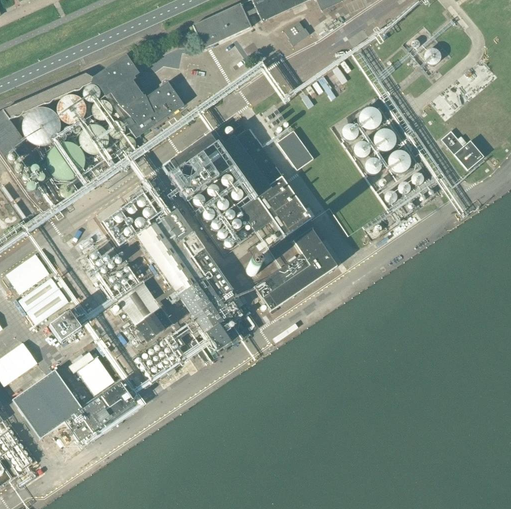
[(252,0),(262,21),(307,0),(317,0),(322,9),(341,0),(252,0)]
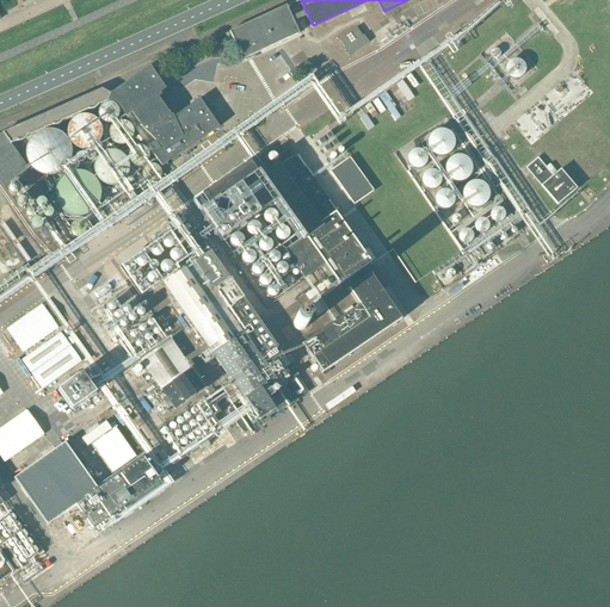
[(288,2),(230,29),(244,56),(301,31),(288,2)]
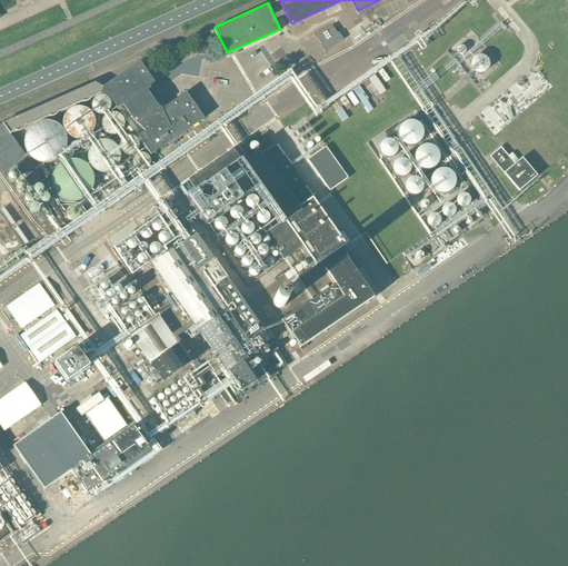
[(320,42),(326,50),(345,37),(340,29),(338,30),(332,22),(317,33),(322,41),(320,42)]
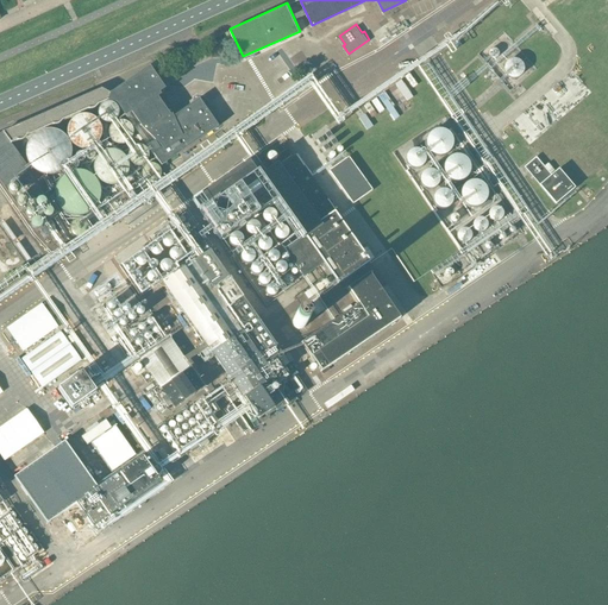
[(489,50),(489,51),(489,52),(490,54),(491,55),(493,55),(495,55),(496,54),(497,52),(499,51),(499,50),(499,49),(497,48),(497,46),(496,45),(495,45),(494,45),(493,45),(491,45),(490,46),(489,48),(489,49),(489,50)]
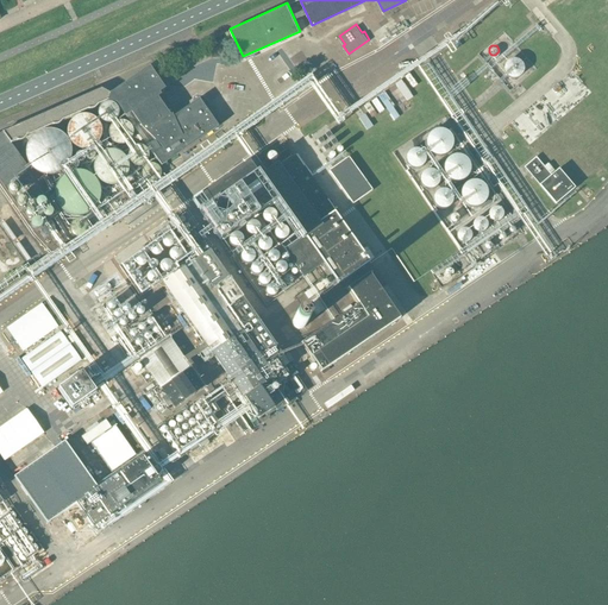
[(505,65),(505,69),(505,71),(507,73),(508,75),(511,76),(513,76),(516,76),(519,75),(520,74),(522,71),(524,69),(524,67),(524,64),(522,62),(521,60),(519,58),(516,57),(514,57),(512,57),(509,57),(507,60),(506,61),(505,63),(505,65)]
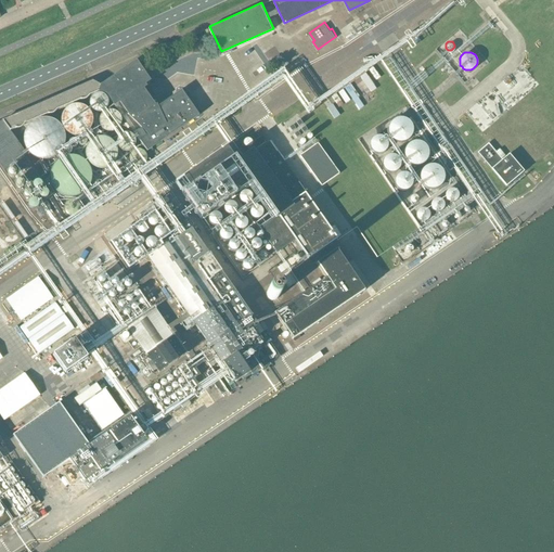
[(25,122),(38,116),(49,112),(51,112),(54,111),(56,110),(58,108),(58,107),(81,98),(84,98),(86,97),(88,95),(89,94),(90,93),(99,89),(106,92),(115,104),(120,100),(130,115),(131,115),(142,126),(134,131),(140,140),(141,139),(147,149),(200,113),(182,87),(158,104),(155,95),(147,85),(146,82),(152,78),(137,58),(102,82),(93,78),(3,117),(0,118),(0,161),(4,167),(27,152),(11,128),(16,126),(18,126),(21,126),(22,125),(24,124),(25,122)]
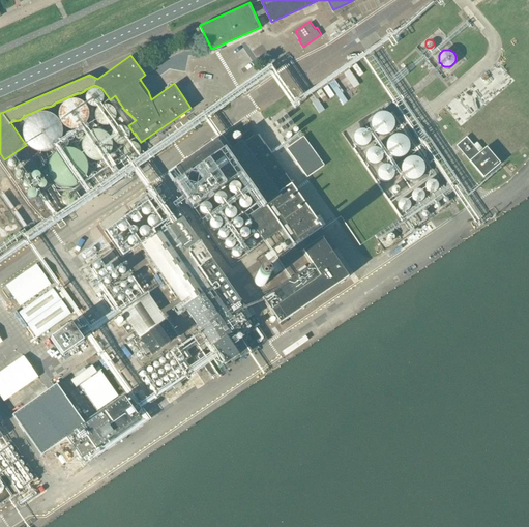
[(86,95),(86,97),(87,99),(88,101),(90,104),(92,105),(94,105),(97,105),(99,104),(101,103),(103,100),(104,98),(105,96),(104,93),(104,91),(101,89),(100,88),(97,87),(95,86),(93,87),(90,87),(89,89),(87,90),(86,93),(86,95)]
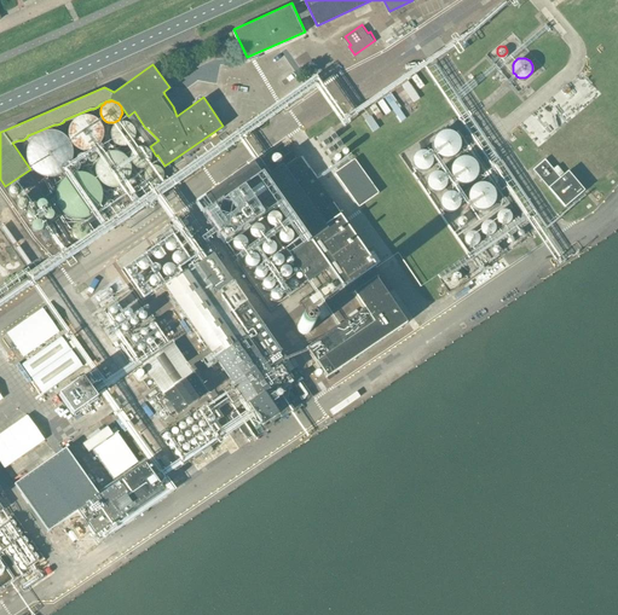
[(69,131),(69,135),(71,140),(74,144),(78,146),(81,149),(86,150),(91,149),(96,148),(99,145),(103,141),(104,137),(105,132),(105,127),(103,123),(100,120),(97,116),(93,114),(88,114),(84,114),(79,115),(75,119),(71,122),(70,126),(69,131)]
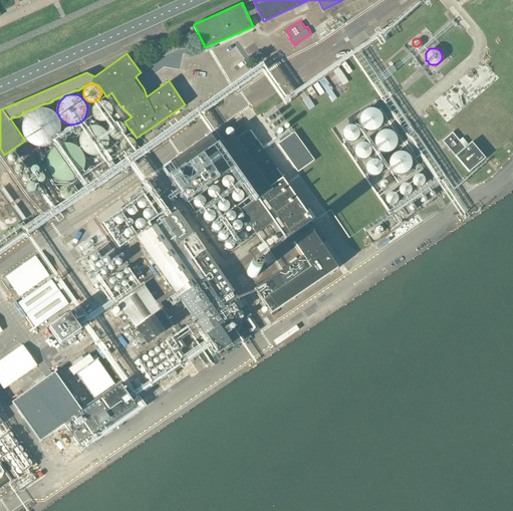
[(91,109),(92,112),(93,114),(94,116),(96,118),(99,119),(101,120),(104,119),(107,119),(109,117),(111,115),(112,112),(112,110),(112,107),(111,105),(109,102),(107,101),(105,99),(102,99),(100,99),(97,100),(95,102),(93,104),(92,106),(91,109)]
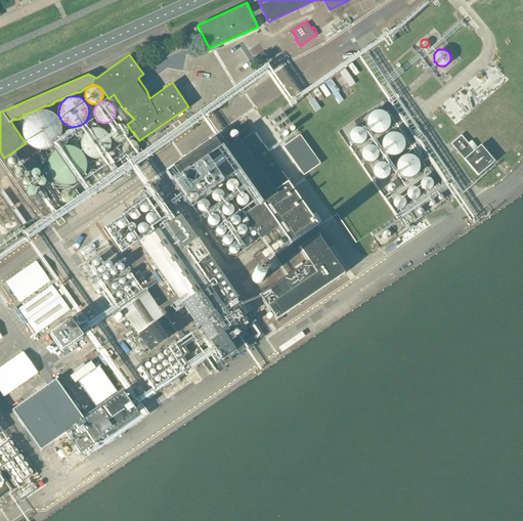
[(24,128),(25,133),(26,137),(29,141),(33,144),(37,146),(42,147),(47,147),(52,145),(56,142),(59,139),(61,134),(62,129),(61,125),(60,120),(57,116),(53,113),(49,111),(44,110),(39,110),(34,112),(30,115),(27,119),(25,123),(24,128)]
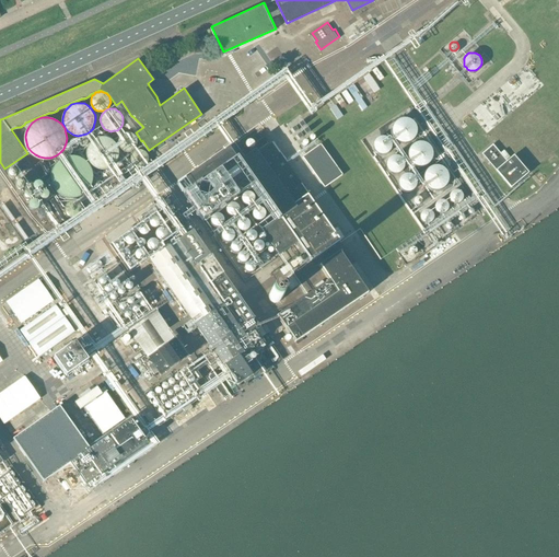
[(392,129),(392,132),(393,135),(395,138),(397,140),(400,141),(404,142),(407,141),(409,140),(412,139),(415,136),(416,134),(416,130),(416,127),(415,124),(414,122),(410,119),(408,118),(405,117),(402,117),(398,118),(396,120),(394,123),(393,126),(392,129)]
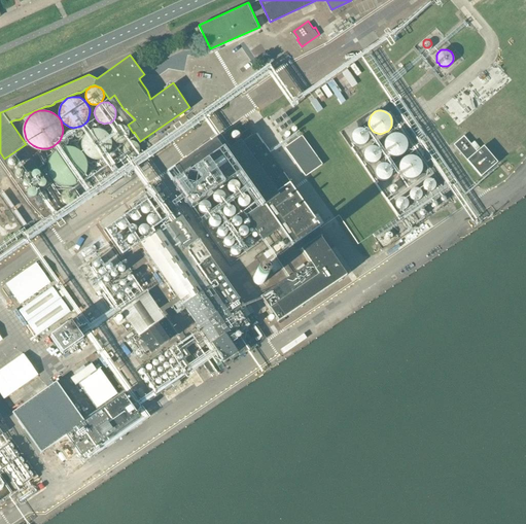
[(111,132),(111,135),(112,137),(113,139),(115,140),(117,141),(119,142),(123,141),(125,141),(127,139),(128,137),(129,135),(130,133),(130,131),(129,128),(127,127),(126,125),(124,124),(120,124),(118,124),(116,125),(114,126),(112,128),(111,130),(111,132)]
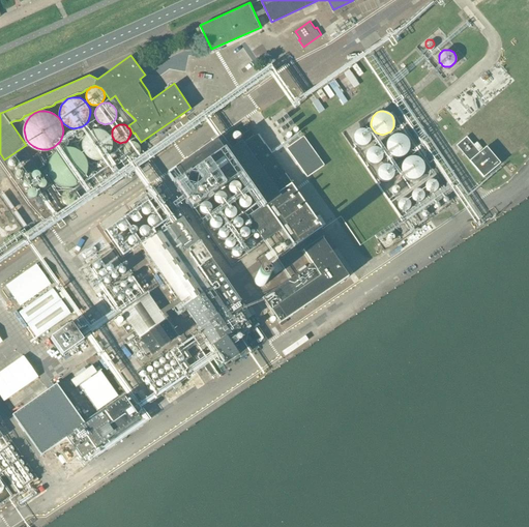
[(82,144),(83,148),(84,151),(86,154),(89,157),(93,159),(97,159),(101,159),(105,158),(109,155),(111,152),(113,149),(113,145),(113,141),(112,137),(110,134),(107,132),(103,129),(98,128),(94,129),(91,130),(87,133),(85,136),(83,140),(82,144)]
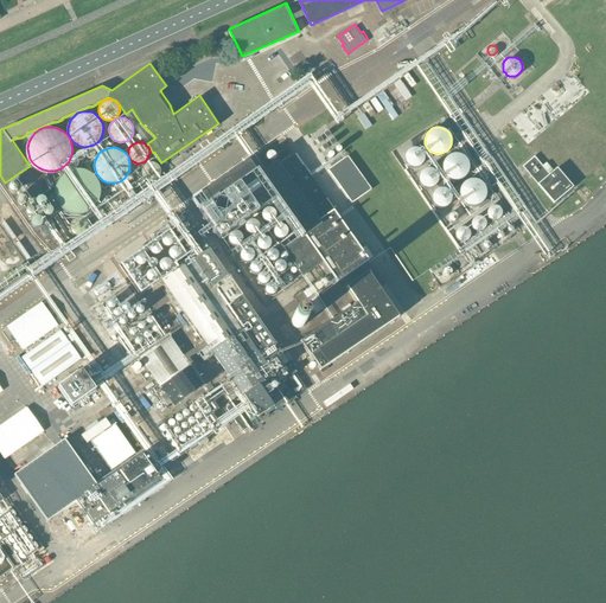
[(404,155),(404,159),(406,161),(407,162),(409,165),(412,166),(414,166),(416,166),(419,165),(421,164),(422,161),(423,159),(423,156),(423,154),(423,152),(421,149),(420,148),(418,147),(415,147),(412,147),(409,148),(408,149),(406,151),(404,153),(404,155)]
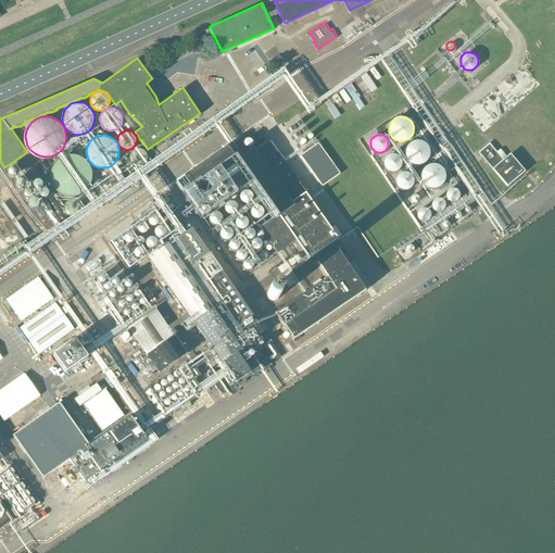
[(246,141),(246,142),(246,143),(247,145),(248,146),(249,146),(250,146),(251,146),(252,146),(253,145),(254,143),(254,142),(255,141),(254,140),(254,139),(253,138),(252,137),(251,136),(250,136),(249,136),(248,137),(247,137),(246,138),(246,139),(246,141)]
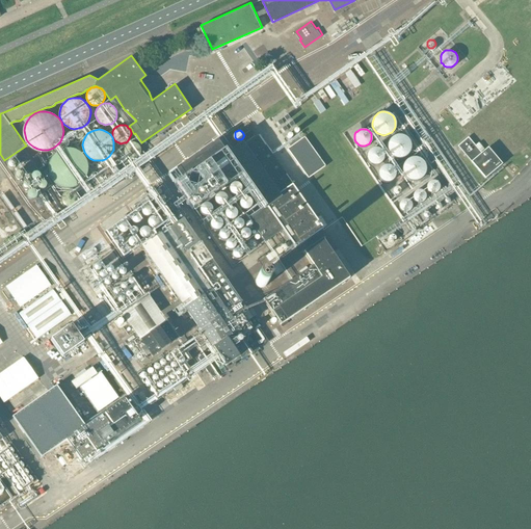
[(218,136),(168,172),(176,182),(175,183),(193,209),(243,173),(265,204),(248,216),(266,240),(284,228),(297,245),(324,227),(293,182),(288,174),(266,141),(265,142),(259,133),(245,143),(243,140),(230,150),(228,147),(227,148),(218,136)]
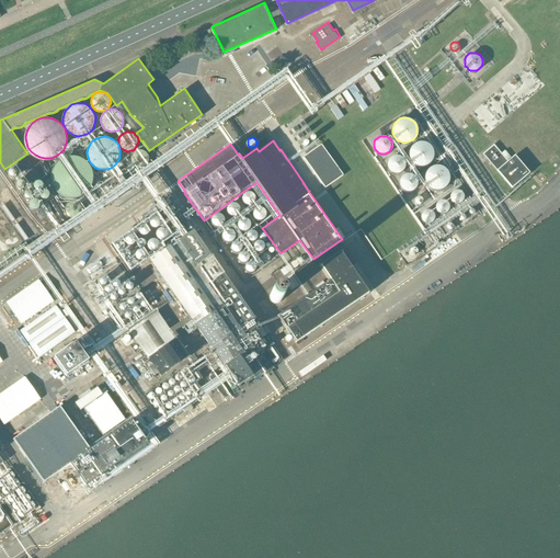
[(495,140),(483,149),(513,183),(530,168),(516,150),(512,154),(506,146),(502,149),(495,140)]
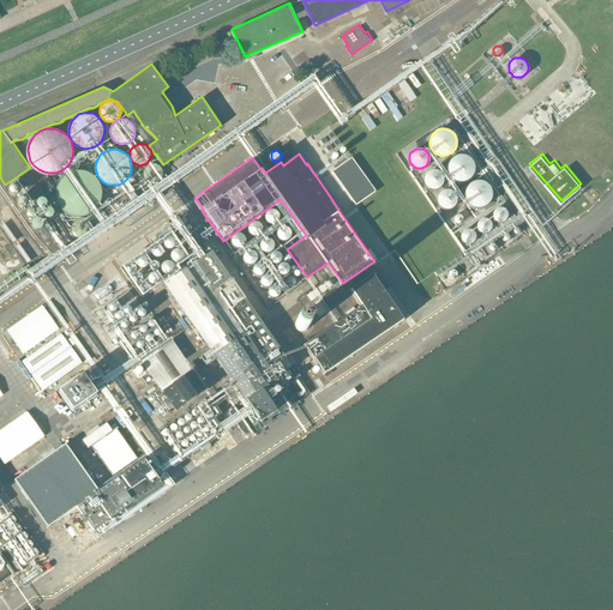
[(332,169),(356,203),(377,188),(353,155),(332,169)]
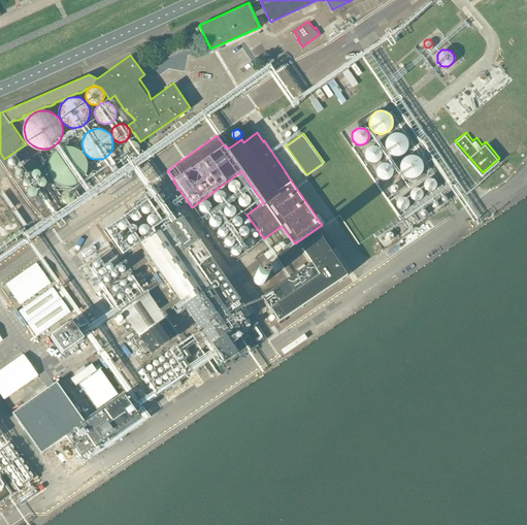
[(385,143),(385,146),(386,150),(388,152),(390,154),(393,155),(396,156),(398,156),(401,155),(404,153),(406,151),(407,148),(407,144),(407,141),(406,139),(404,136),(402,134),(399,133),(397,133),(394,133),(391,134),(388,135),(387,138),(385,140),(385,143)]
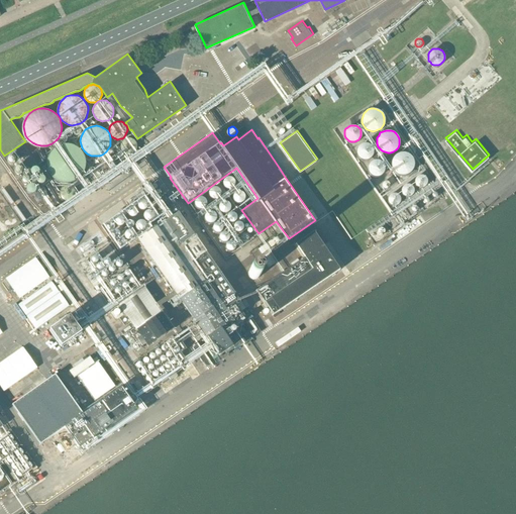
[(119,144),(120,146),(120,148),(122,150),(124,152),(126,153),(128,153),(130,153),(133,152),(135,151),(136,149),(137,147),(137,145),(137,142),(136,140),(135,138),(133,137),(131,136),(129,135),(126,136),(124,136),(122,138),(121,140),(120,142),(119,144)]
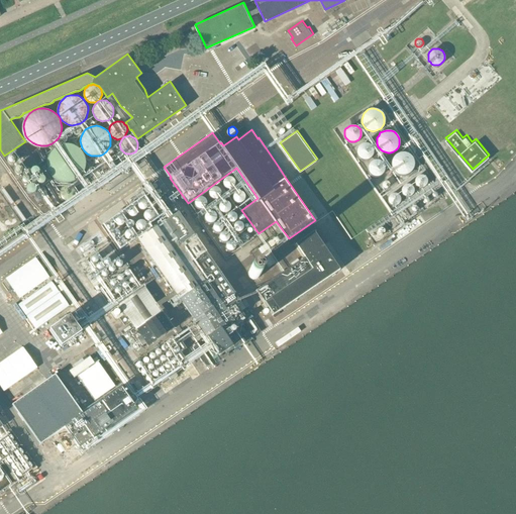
[(356,150),(356,152),(357,155),(358,157),(360,158),(363,159),(365,160),(367,159),(369,159),(371,157),(372,156),(373,153),(374,151),(373,149),(373,147),(372,145),(370,143),(368,143),(366,142),(364,142),(362,143),(359,144),(357,146),(357,148),(356,150)]
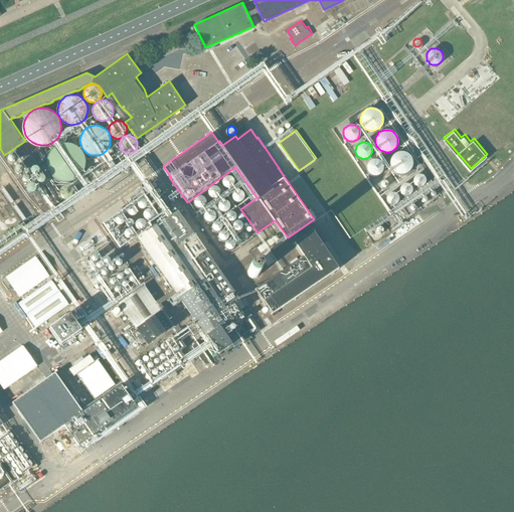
[(47,162),(48,166),(50,171),(52,175),(56,178),(61,180),(65,181),(70,181),(75,179),(79,176),(82,173),(84,168),(86,163),(84,158),(83,154),(80,150),(76,147),(72,145),(67,144),(62,144),(58,146),(54,149),(50,152),(48,157),(47,162)]
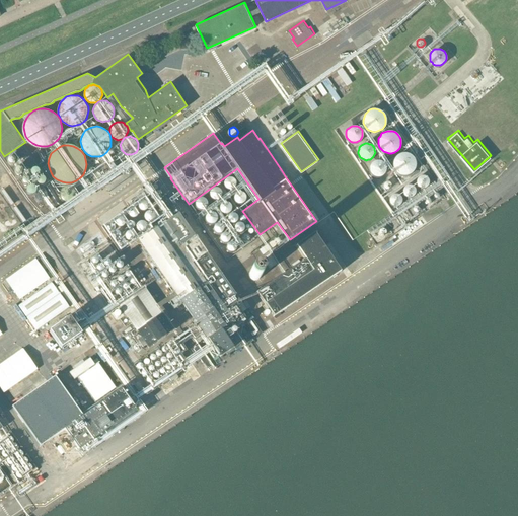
[(392,163),(392,165),(393,168),(395,171),(397,172),(400,174),(403,174),(407,174),(409,173),(412,171),(414,169),(415,166),(415,164),(415,161),(414,158),(413,155),(410,154),(408,152),(404,152),(401,152),(398,153),(396,155),(394,157),(393,160),(392,163)]
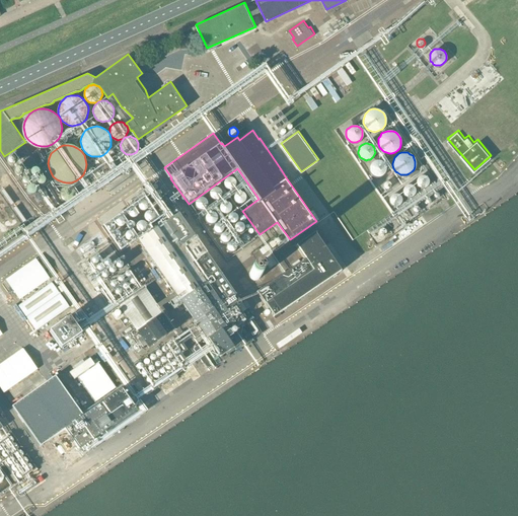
[(370,168),(370,170),(371,172),(372,174),(373,175),(375,176),(378,176),(380,176),(382,175),(383,174),(385,173),(386,171),(386,169),(386,166),(385,164),(384,163),(382,161),(380,160),(378,160),(376,160),(374,161),(372,162),(371,164),(370,166),(370,168)]
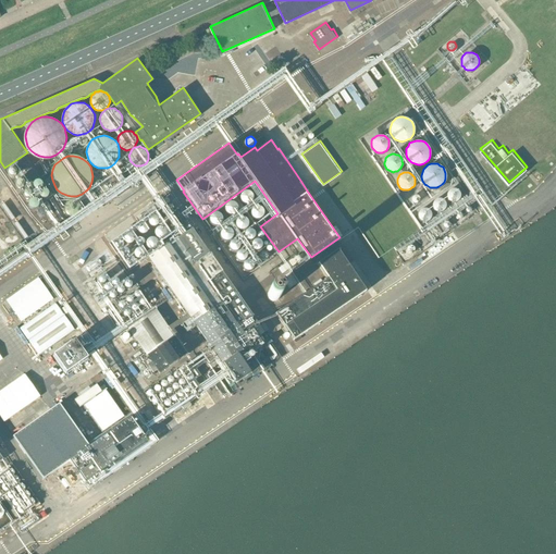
[(34,184),(34,185),(35,186),(35,187),(36,188),(37,188),(38,189),(39,189),(40,188),(41,188),(42,187),(42,186),(44,185),(44,183),(42,182),(41,181),(40,180),(39,180),(37,180),(36,181),(35,181),(35,182),(34,183),(34,184)]
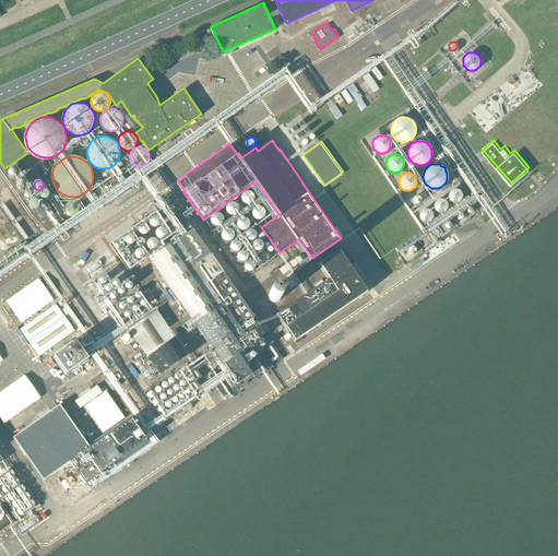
[(446,191),(446,193),(446,196),(447,197),(449,198),(450,199),(452,199),(453,199),(455,198),(456,197),(458,196),(459,194),(459,192),(459,190),(458,189),(456,188),(455,187),(454,186),(452,186),(451,186),(449,186),(448,187),(447,188),(446,190),(446,191)]
